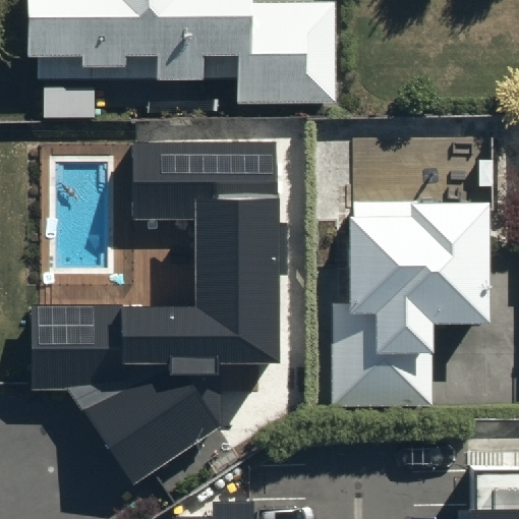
[(26,0),(27,56),(39,56),(39,82),(236,80),(236,105),(339,104),(338,2),(247,3),(246,0),(26,0)]
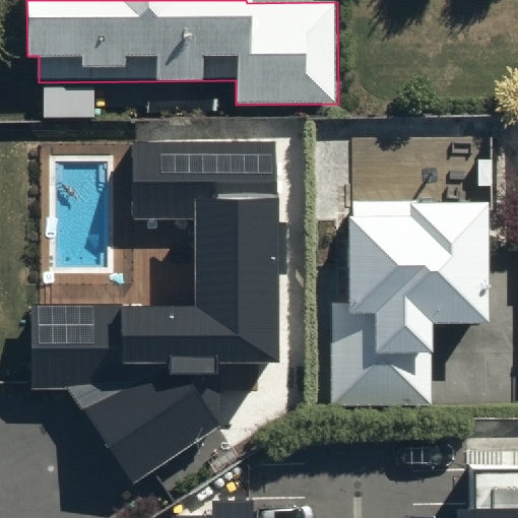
[(96,87),(47,90),(48,117),(98,115),(96,87)]
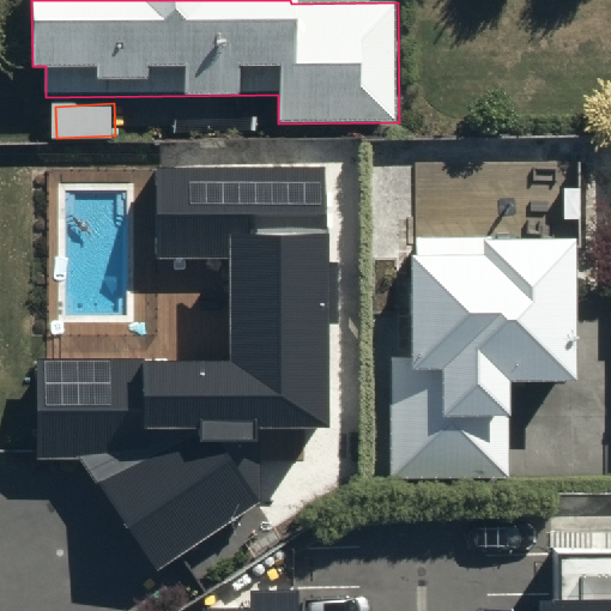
[(32,356),(34,453),(74,453),(150,567),(253,500),(253,421),(320,419),(319,163),(151,164),(152,250),(227,250),(228,356),(43,357),(32,356)]
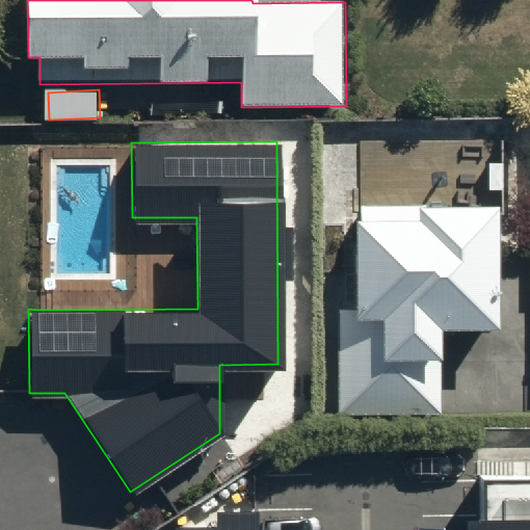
[(498,206),(365,207),(365,219),(356,219),(358,308),(339,308),(340,415),(445,414),(444,329),(500,328),(498,206)]
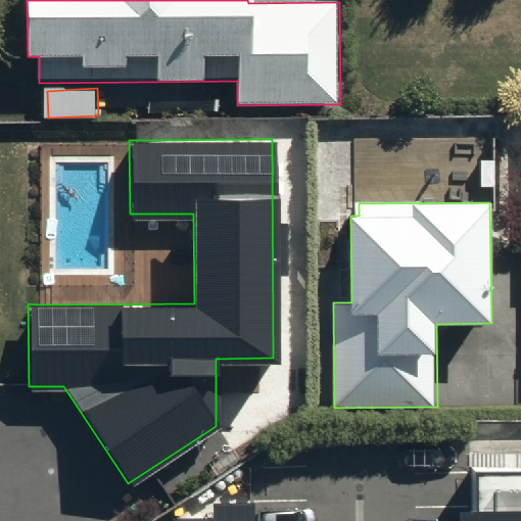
[(520,459),(460,459),(460,520),(520,520),(520,459)]
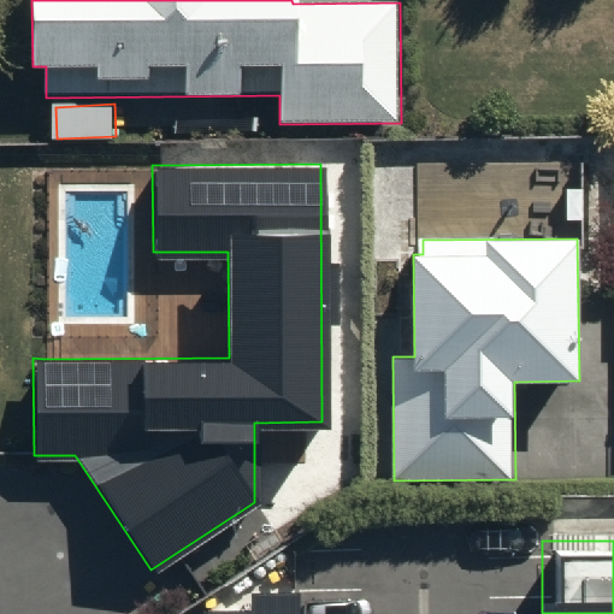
[(287,613),(287,591),(175,594),(175,613),(287,613)]
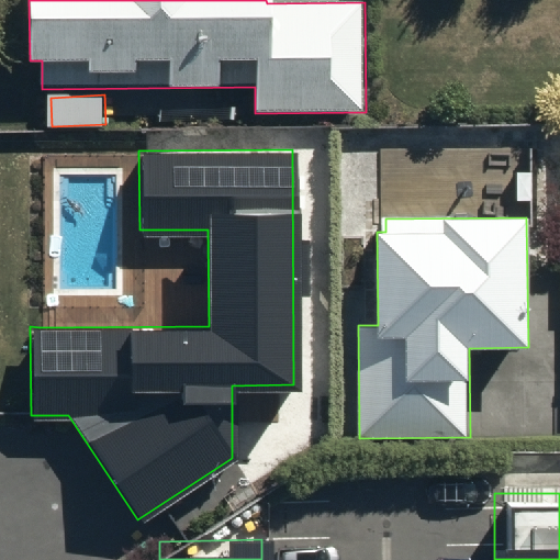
All buildings are outlined.
